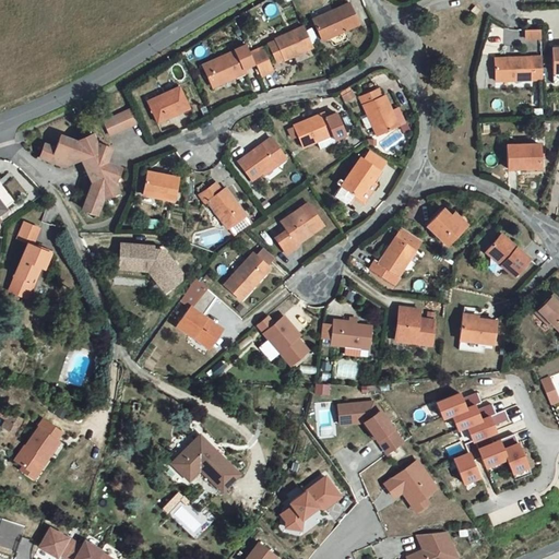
[(341,15),(321,25),(331,45),(367,26),(356,4),(340,12),(341,15)]
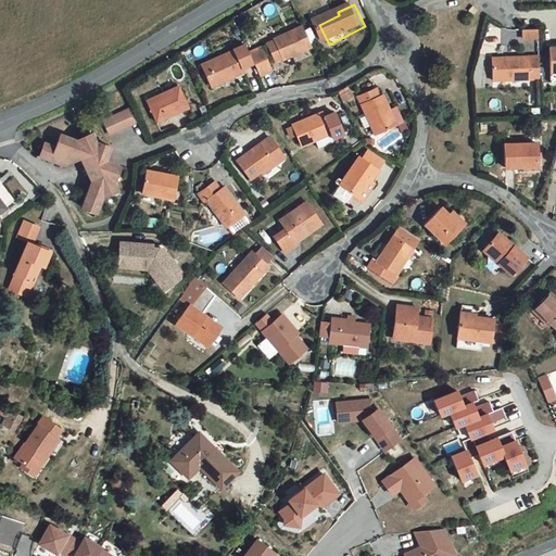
[(304,59),(318,51),(308,28),(279,43),(279,47),(275,49),(283,67),(289,65),(304,59)]
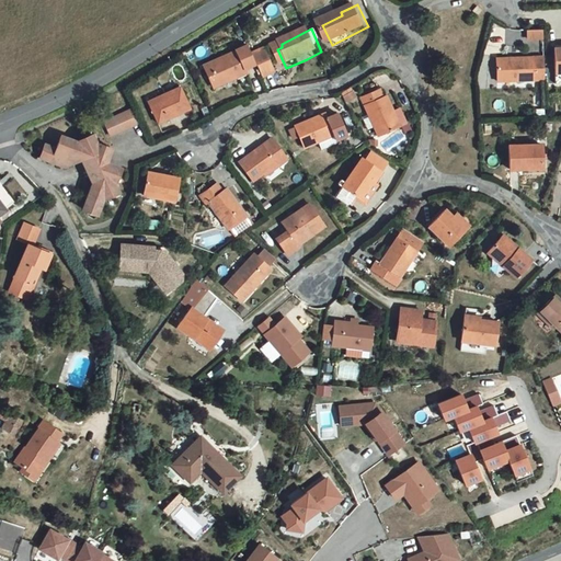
[(533,39),(534,49),(549,49),(549,39),(533,39)]
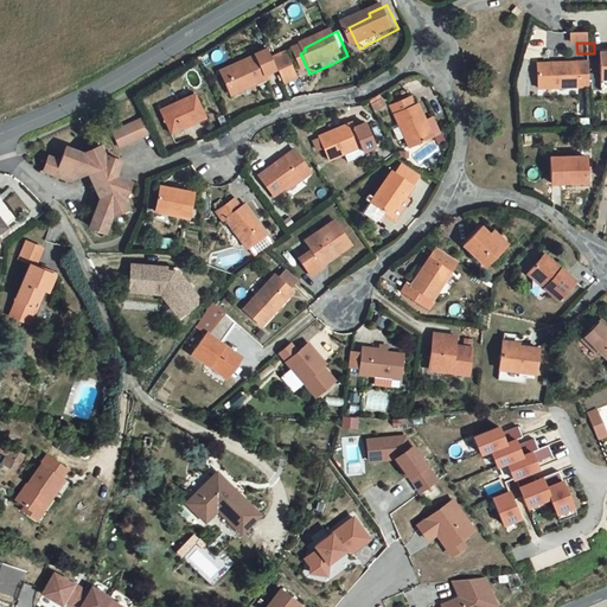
[(260,94),(257,88),(282,76),(278,65),(274,57),(225,82),(236,104),(260,94)]
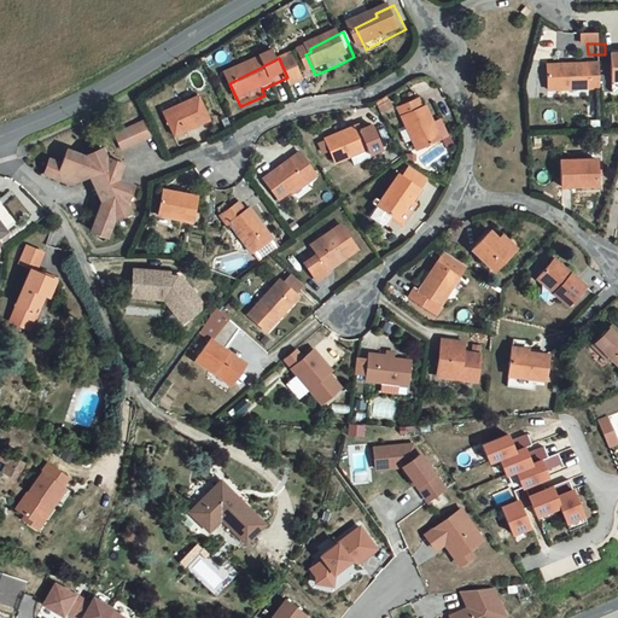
[(287,77),(293,89),(305,82),(295,59),(283,66),(287,77)]
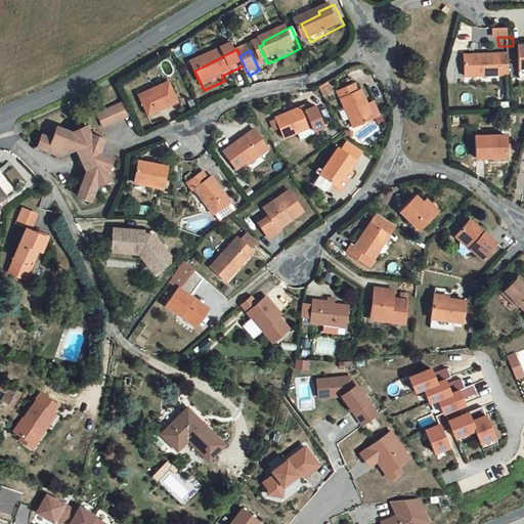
[(470,66),(471,87),(514,86),(513,64),(470,66)]
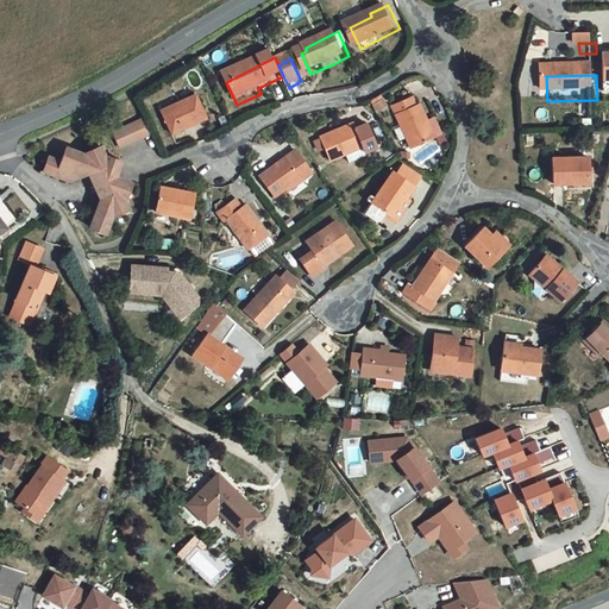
[(416,112),(412,102),(394,111),(412,156),(433,148),(420,113),(416,112)]
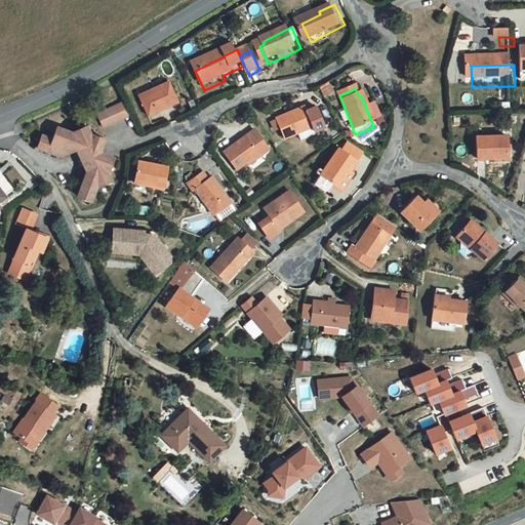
[(156,102),(142,109),(148,123),(177,108),(169,90),(154,98),(156,102)]
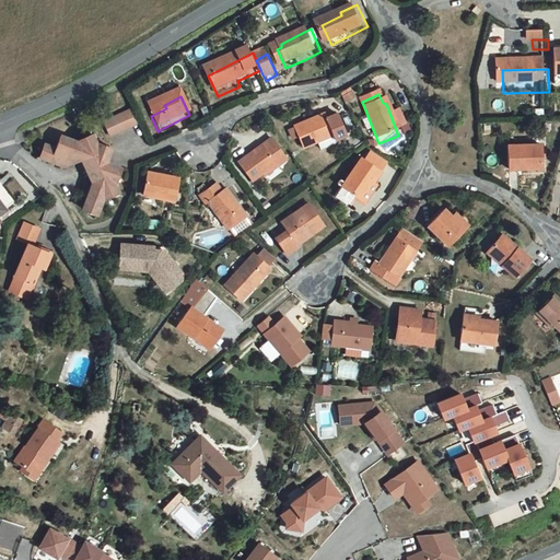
[(493,109),(503,111),(504,101),(494,100),(493,109)]
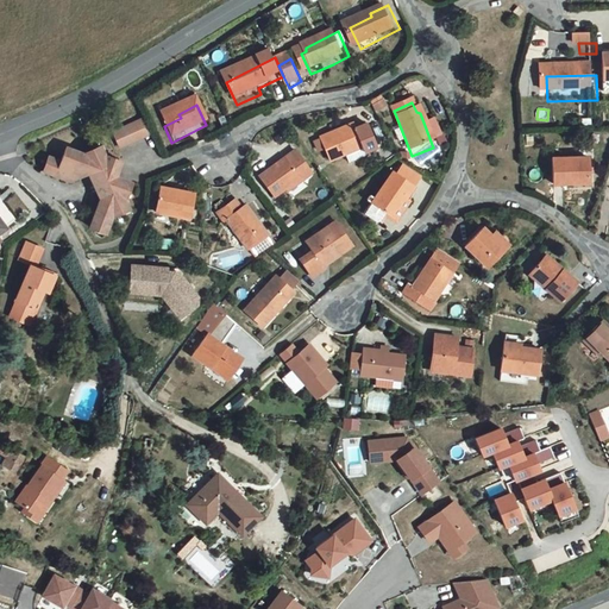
[(156,138),(150,124),(117,138),(123,154),(156,138)]
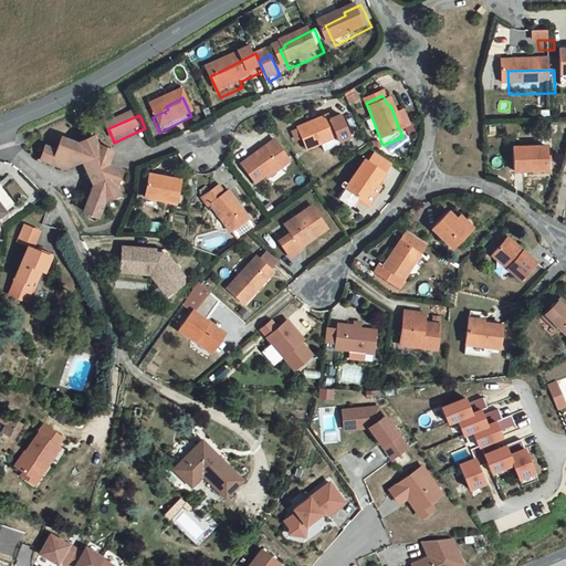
[(327,123),(326,119),(295,133),(304,155),(320,149),(323,157),(338,150),(338,148),(350,143),(341,117),(327,123)]
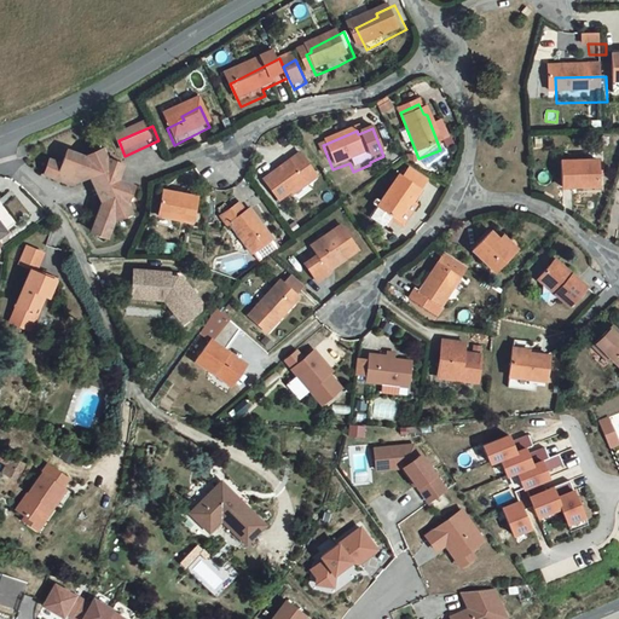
[(99,192),(105,195),(92,231),(104,237),(111,220),(128,214),(125,206),(126,196),(128,187),(129,186),(111,179),(117,161),(100,155),(97,146),(76,156),(59,150),(55,162),(42,157),(36,174),(59,183),(82,173),(91,175),(90,180),(99,192)]
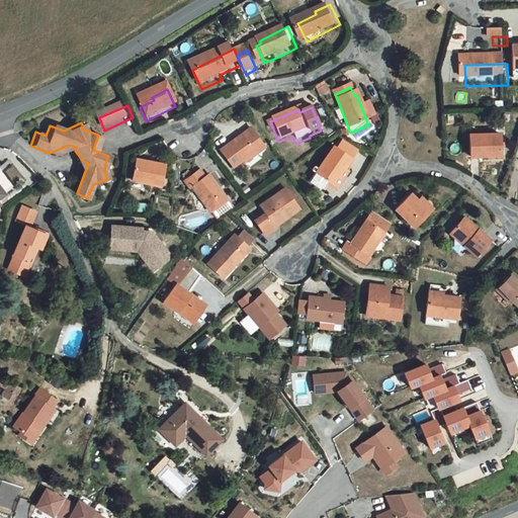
[(502,138),(471,140),(472,162),(502,161),(502,138)]
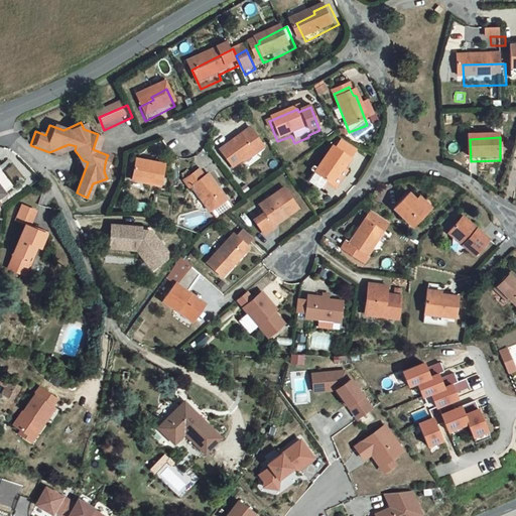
[(249,138),(220,159),(234,177),(244,169),(253,163),(255,164),(264,157),(249,138)]
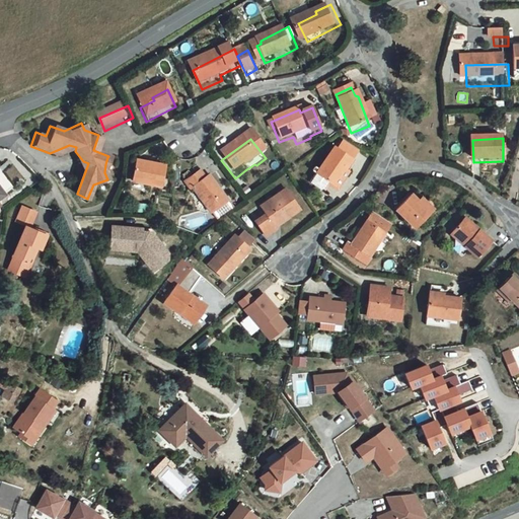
[(343,159),(336,155),(311,192),(322,199),(326,197),(330,193),(331,190),(341,196),(358,170),(355,168),(360,161),(347,153),(343,159)]
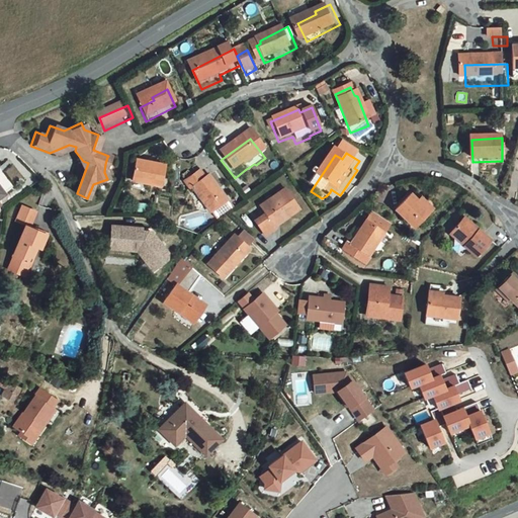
[(0,197),(22,181),(9,162),(0,168),(0,197)]
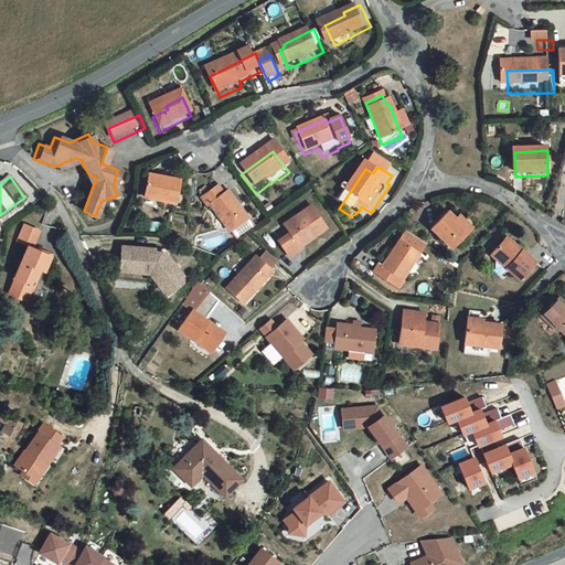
[(182,206),(181,181),(151,181),(151,204),(182,206)]
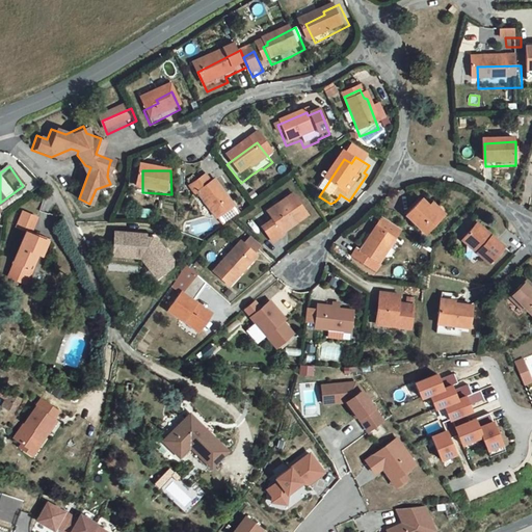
[(221,225),(223,224),(230,231),(244,219),(219,189),(216,191),(209,183),(192,195),(200,204),(203,202),(221,225)]
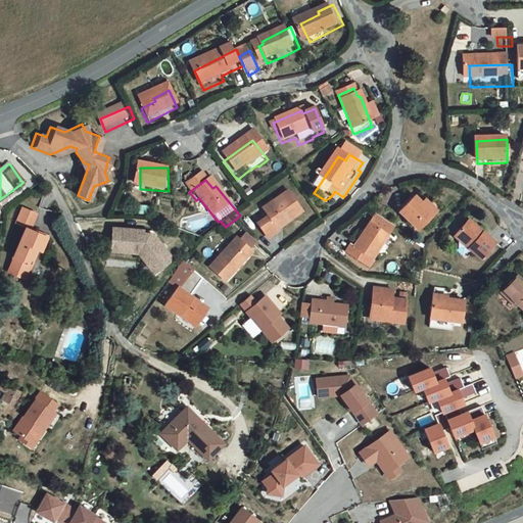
[(415,196),(400,210),(419,230),(441,208),(434,202),(427,208),(415,196)]
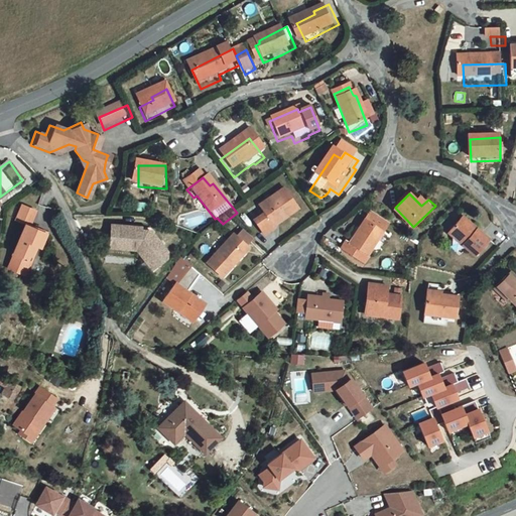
[(26,217),(35,221),(35,220),(40,222),(46,208),(32,202),(26,217)]
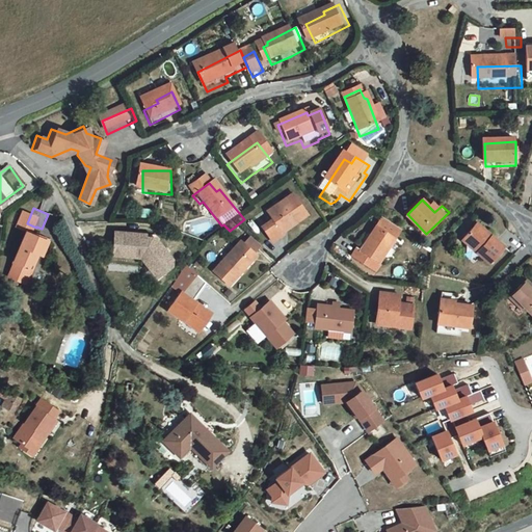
[(274,235),(266,242),(274,255),(285,247),(284,245),(309,225),(294,208),(269,228),(274,235)]
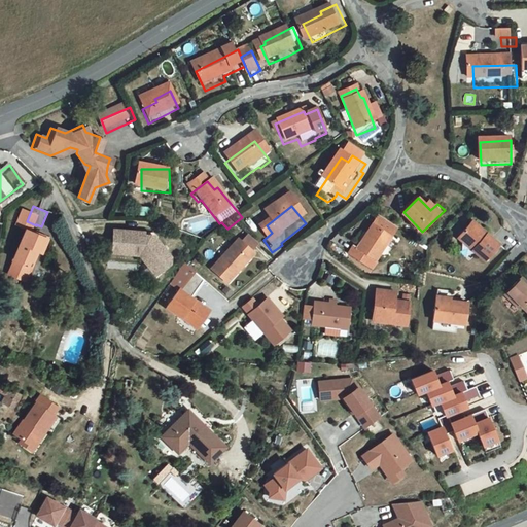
[(464,229),(477,243),(471,248),(483,260),(502,244),(477,217),(464,229)]
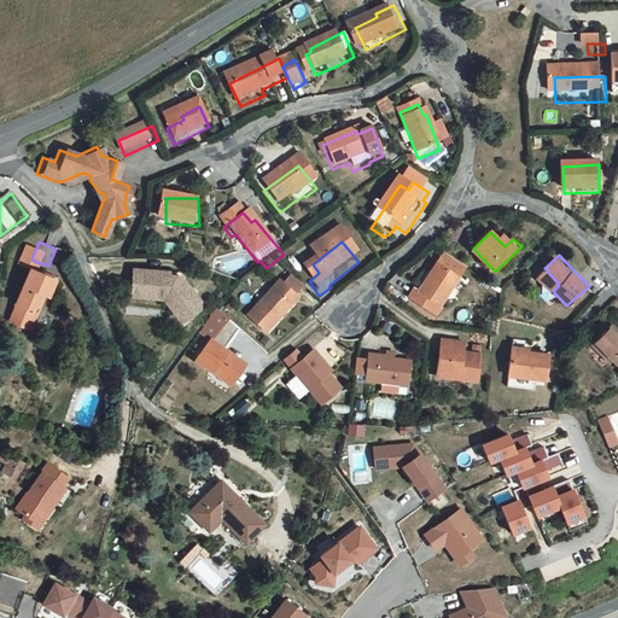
[(448,308),(464,283),(470,272),(450,261),(443,270),(426,299),(421,296),(418,303),(441,318),(445,309),(448,308)]
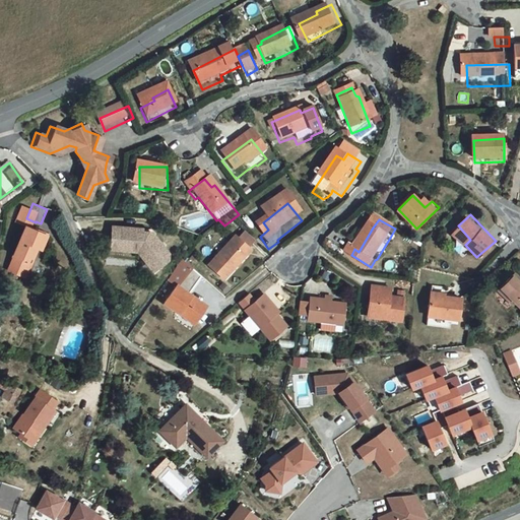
[(18,267),(29,271),(35,259),(41,261),(47,244),(51,246),(57,230),(41,223),(36,221),(36,222),(22,254),(23,254),(18,267)]
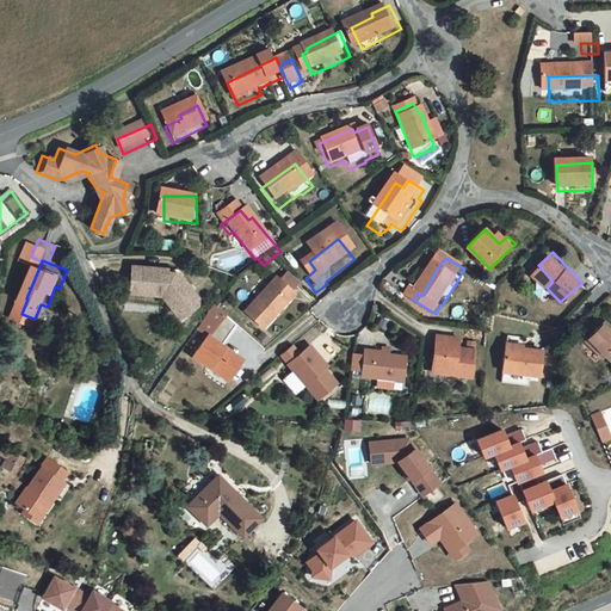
[(531,271),(547,288),(553,282),(538,265),(531,271)]
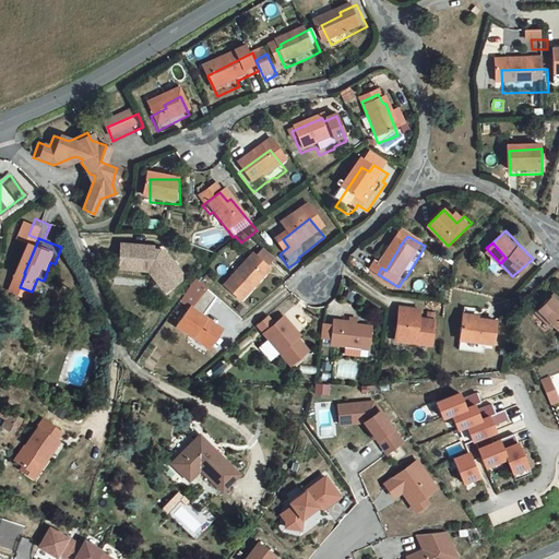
[(179,280),(162,258),(157,258),(156,260),(151,260),(152,253),(120,250),(117,274),(146,277),(156,290),(162,287),(169,287),(171,292),(178,286),(179,280)]
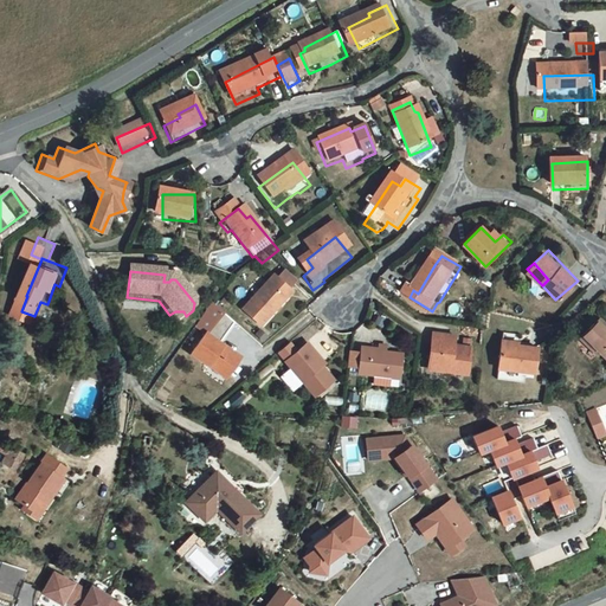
[(279,288),(249,320),(266,335),(296,302),(279,288)]
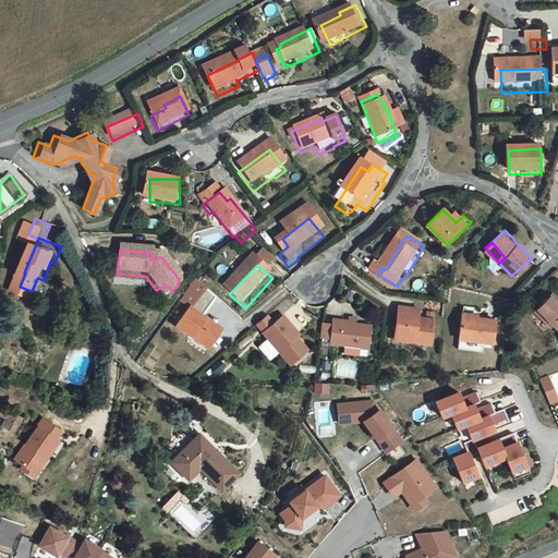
[(44,280),(37,278),(32,291),(38,294),(44,280)]
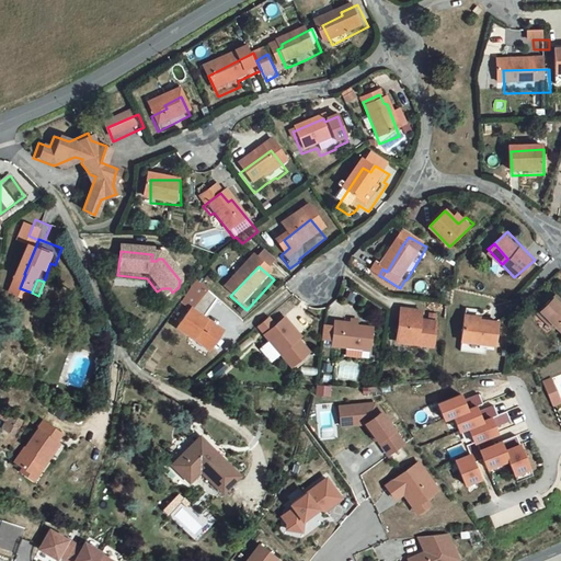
[(162,300),(172,293),(170,288),(162,288),(157,292),(162,300)]
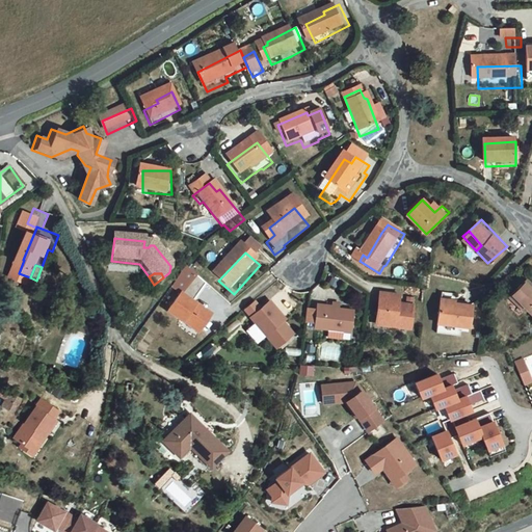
[(514,311),(516,309),(523,315),(531,324),(531,298),(529,296),(531,294),(524,286),(506,301),(514,311)]
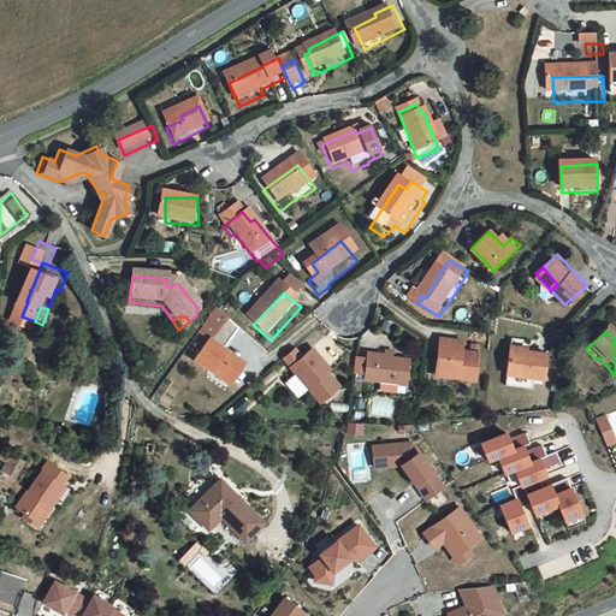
[(212,369),(214,366),(231,378),(244,357),(212,335),(196,356),(212,369)]
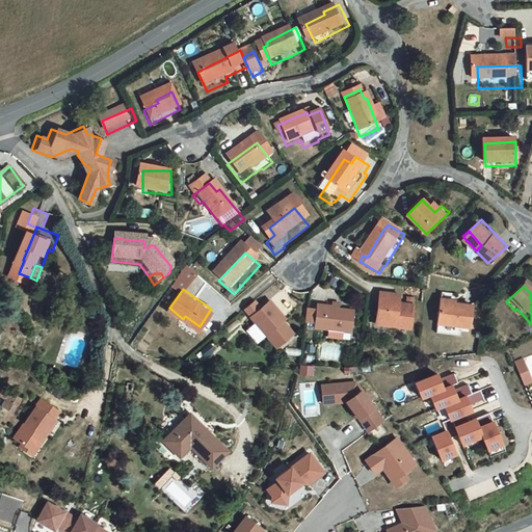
[(397,308),(398,298),(378,296),(375,323),(410,328),(413,310),(397,308)]
